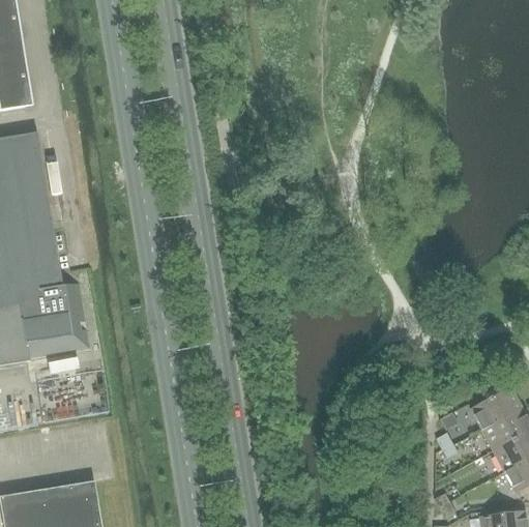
[(0,109),(31,104),(13,0),(0,0),(0,109)]
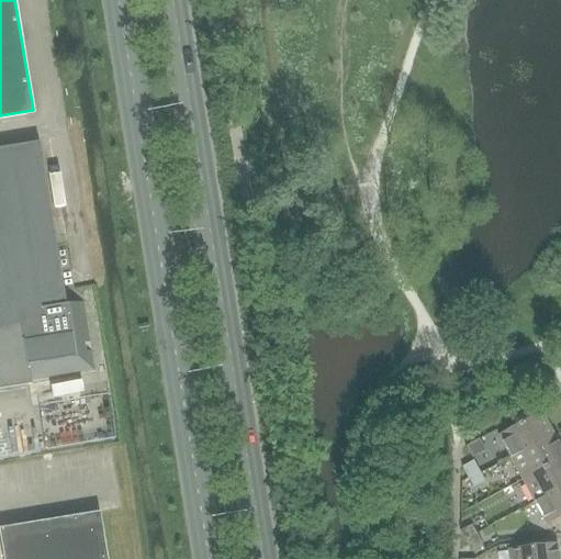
[(0,386),(30,381),(30,379),(94,368),(82,299),(65,301),(38,140),(0,145),(0,386)]
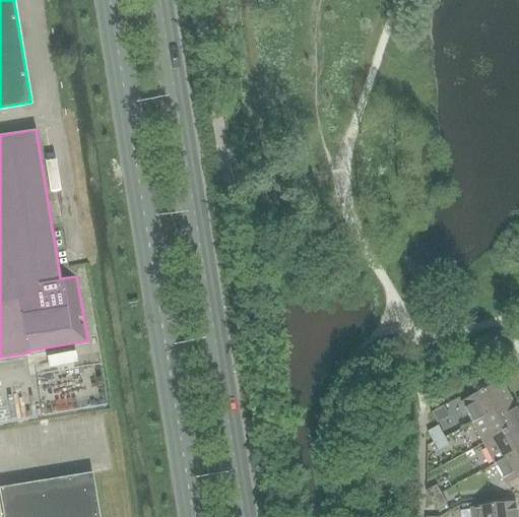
[(460,399),(471,421),(511,399),(500,378),(460,399)]
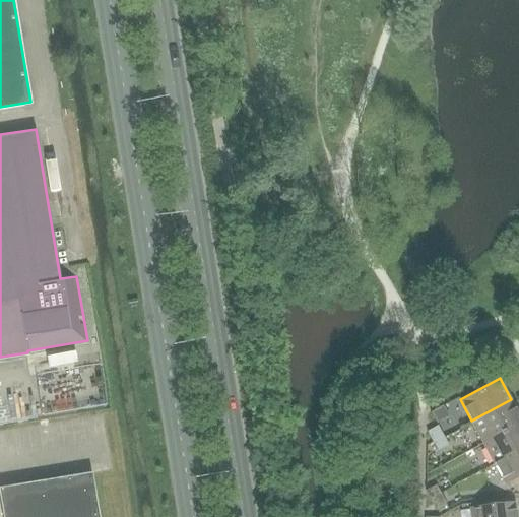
[(482,441),(518,421),(518,413),(511,399),(471,421),(482,441)]
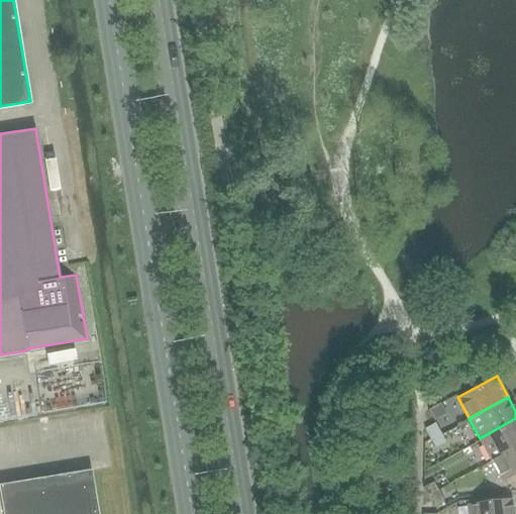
[(440,401),(428,408),(433,418),(446,411),(440,401)]
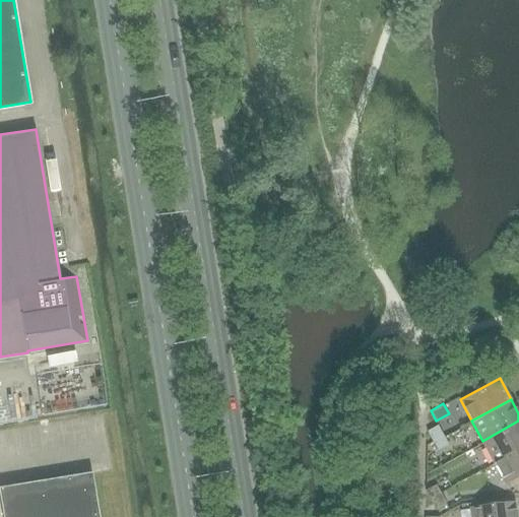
[(494,461),(518,447),(518,421),(482,441),(494,461)]
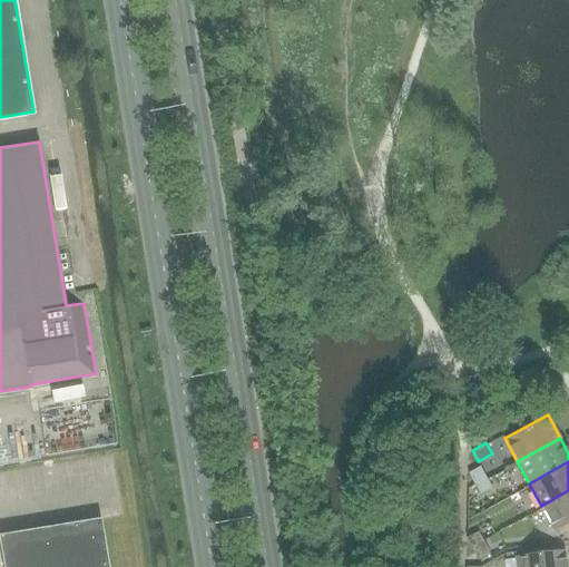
[(487,477),(479,463),(468,470),(474,484),(487,477)]
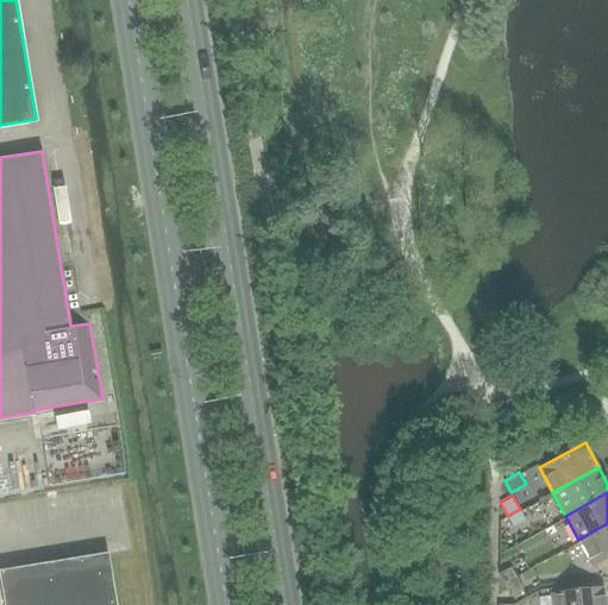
[(525,518),(520,509),(507,516),(513,525),(525,518)]
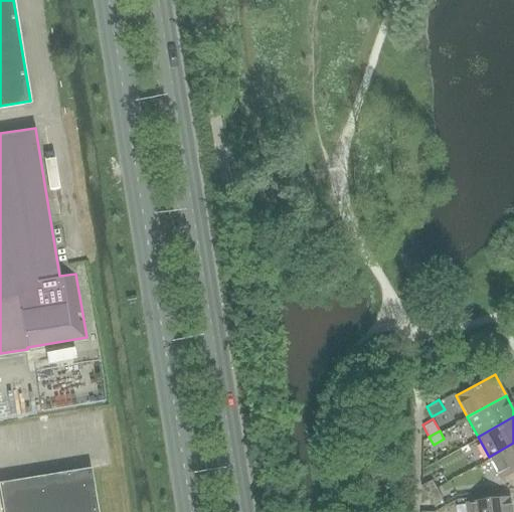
[(513,470),(513,443),(489,457),(500,478),(513,470)]
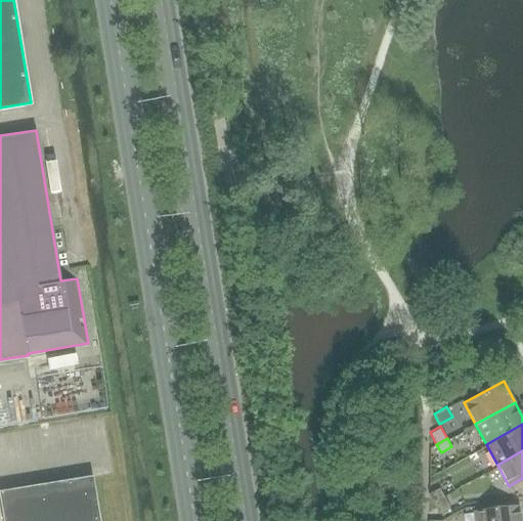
[(99,520),(92,475),(0,489),(0,507),(2,520),(99,520)]
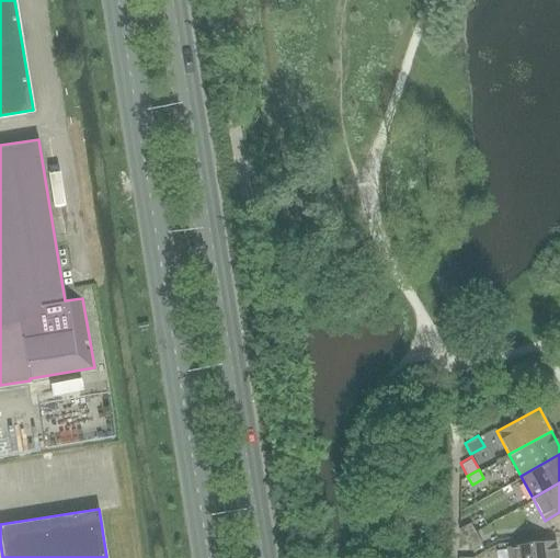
[(475,528),(471,521),(459,527),(463,535),(475,528)]
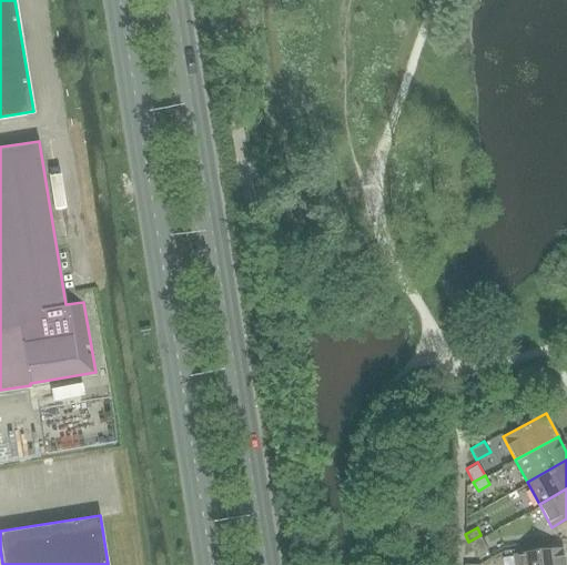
[(488,550),(481,535),(468,542),(476,555),(488,550)]
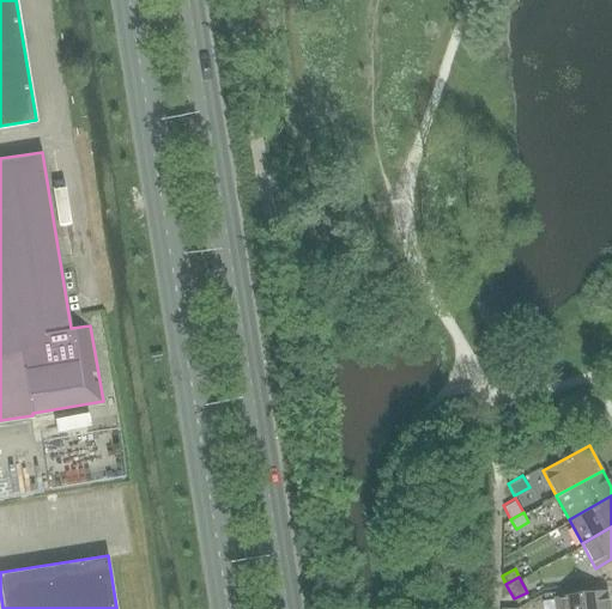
[(609,608),(606,589),(553,596),(555,608),(609,608)]
